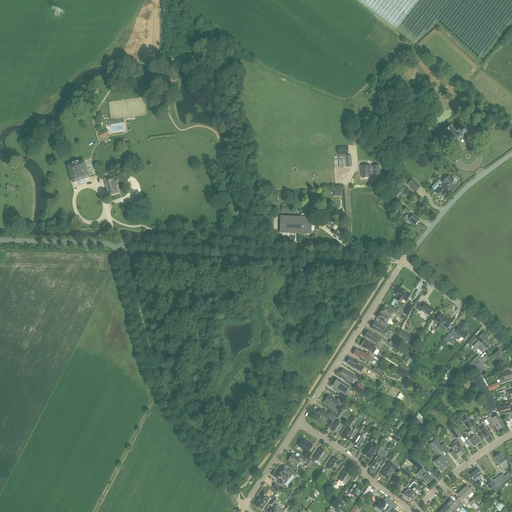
[(442,132),(438,134),(445,143),(448,141),(451,146),(462,137),(461,137),(467,132),(463,127),(457,131),(459,133),(457,134),(451,126),(442,132)]
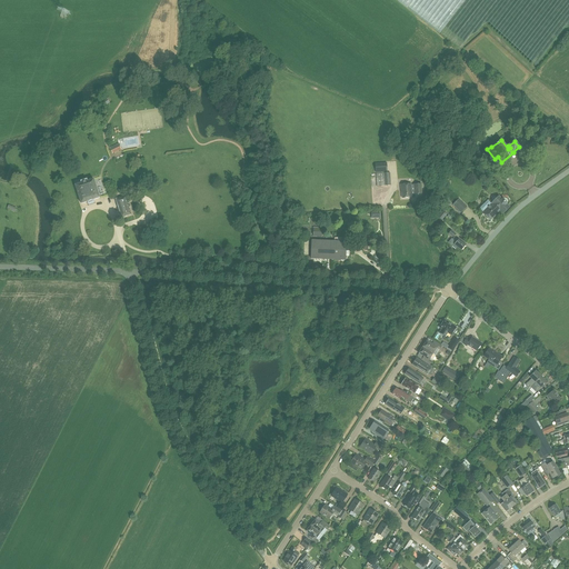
[(109,147),(112,153),(121,149),(118,143),(109,147)]
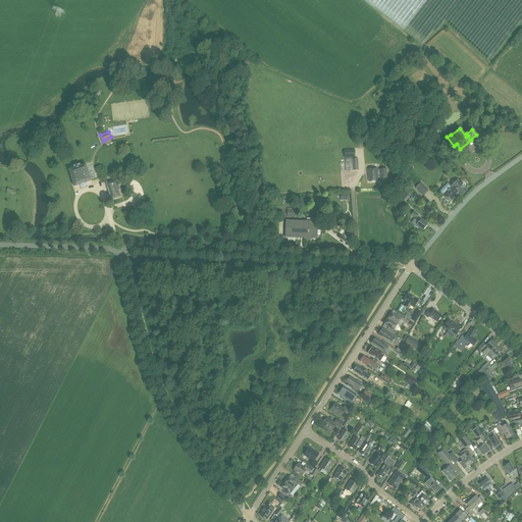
[(355,153),(345,154),(346,171),(356,170),(355,153)]
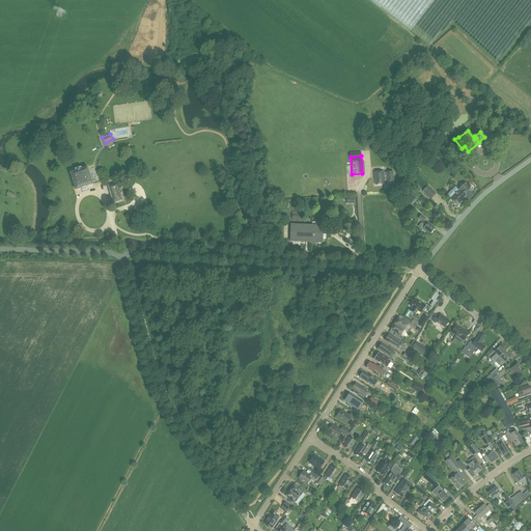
[(70,172),(76,191),(93,185),(87,167),(81,168),(81,167),(75,169),(76,170),(70,172)]
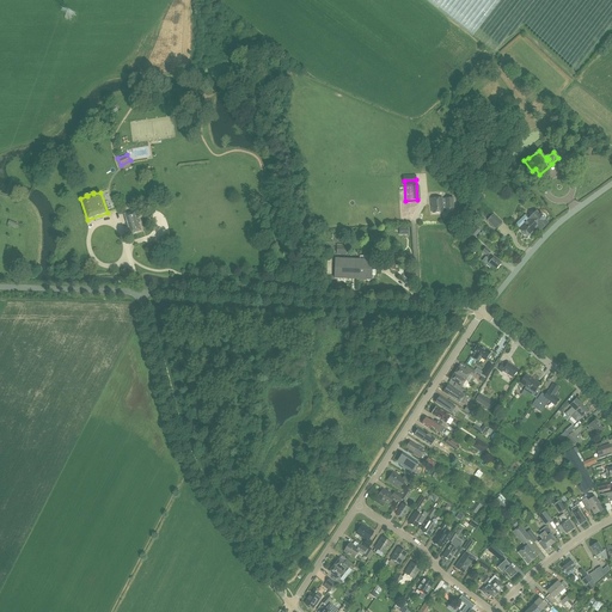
[(430,199),(432,207),(433,213),(446,212),(446,209),(453,208),(453,197),(445,199),(442,200),(441,197),(430,199)]
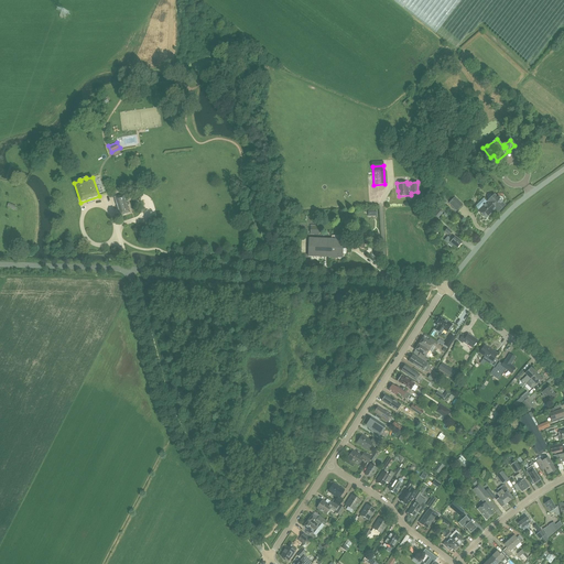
[(114,197),(120,216),(130,213),(128,205),(130,205),(128,201),(127,202),(123,194),(114,197)]
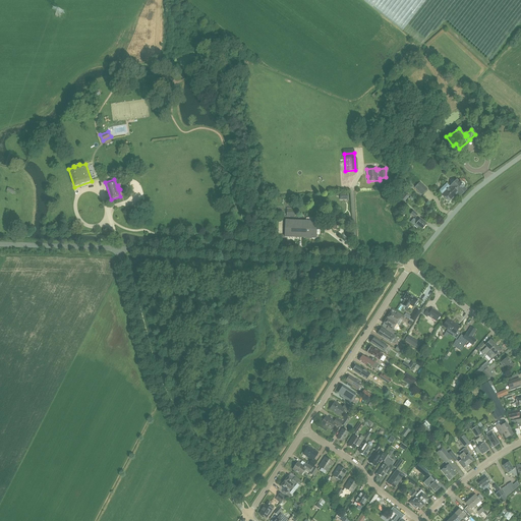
[(447,184),(439,191),(449,201),(457,193),(460,196),(467,189),(464,186),(465,185),(461,182),(460,183),(457,180),(455,182),(454,180),(452,180),(450,182),(450,183),(452,185),(450,187),(447,184)]
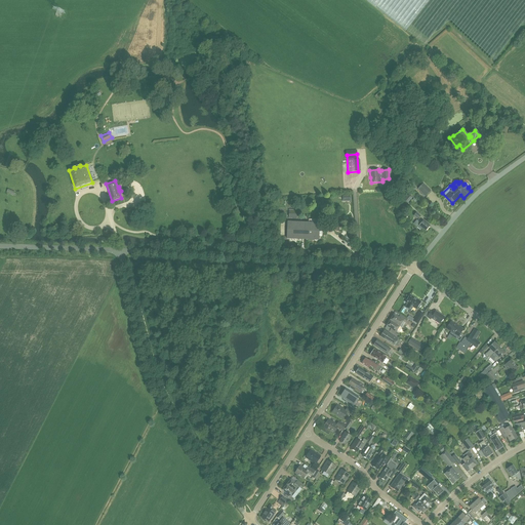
[(417,190),(425,197),(431,191),(423,184),(417,190)]
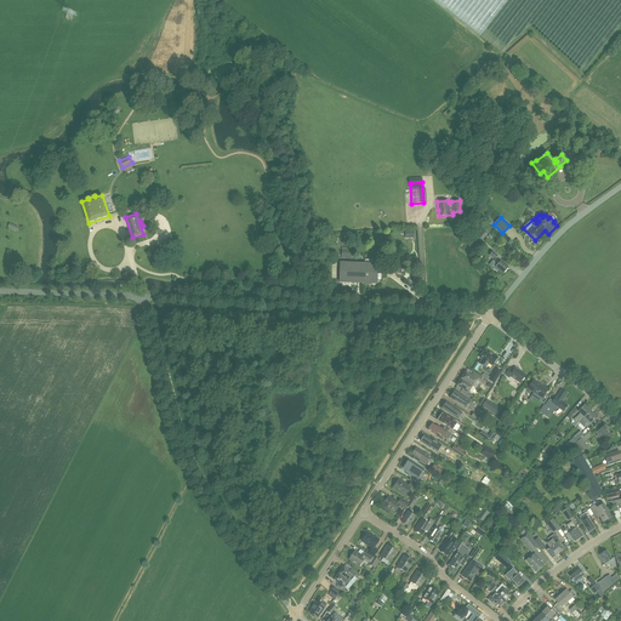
[(465,229),(468,235),(474,231),(471,224),(465,229)]
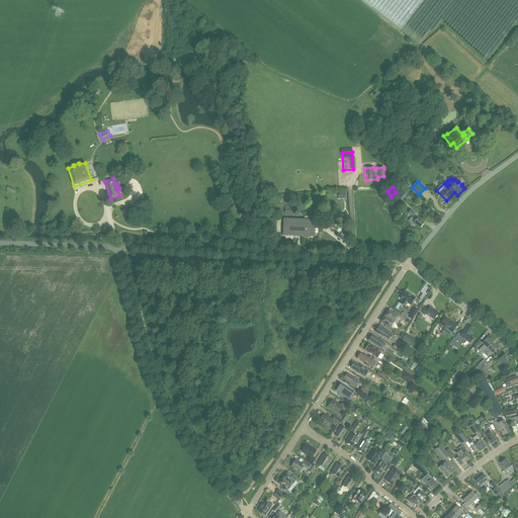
[(398,198),(402,201),(407,194),(408,195),(410,193),(406,189),(404,191),(398,198)]
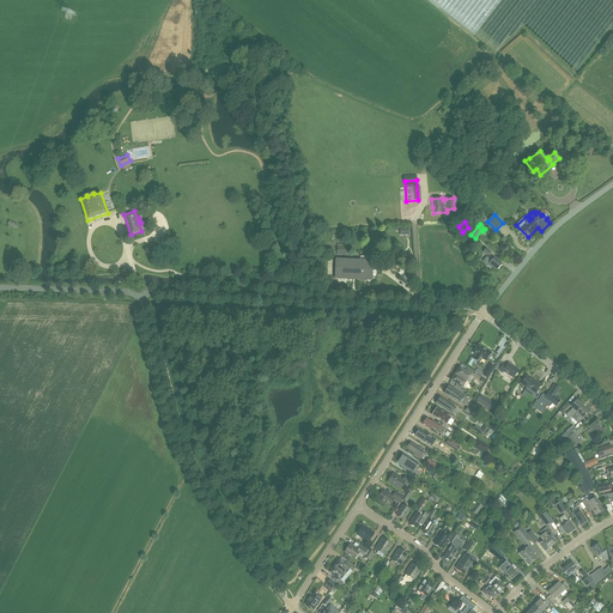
[(483,261),(491,268),(492,266),(496,269),(502,263),(495,258),(493,259),(491,258),(490,259),(486,256),(483,261)]
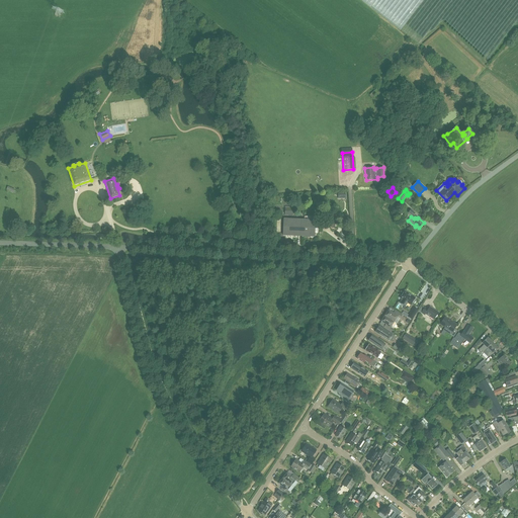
[(283,235),(315,237),(315,221),(283,219),(283,235)]
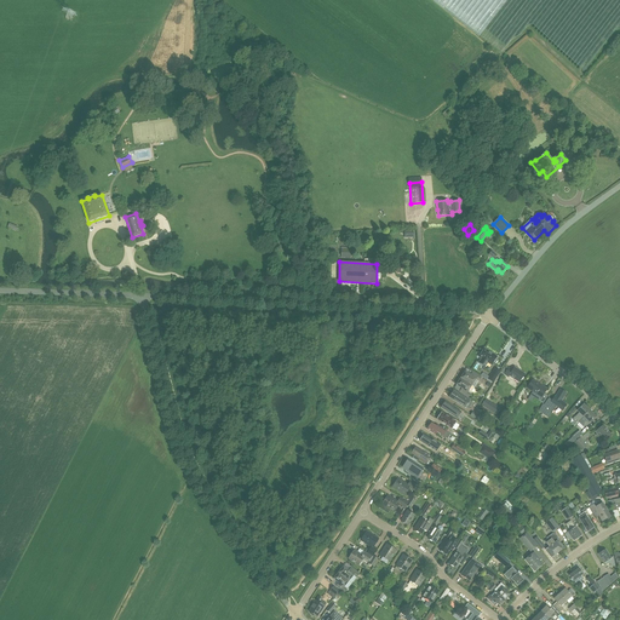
[(478,357),(492,365),(497,356),(484,349),(478,357)]
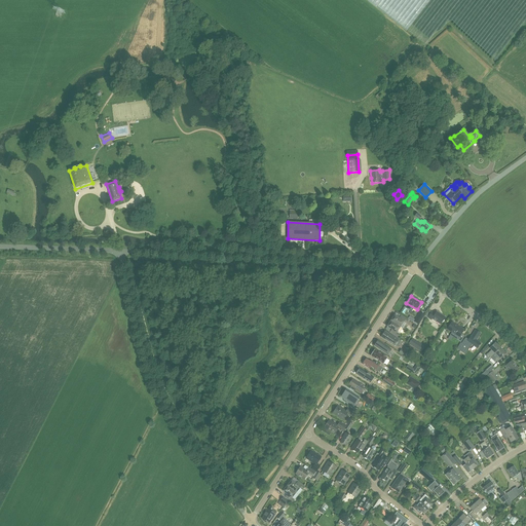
[(420,312),(414,322),(418,325),(424,315),(420,312)]
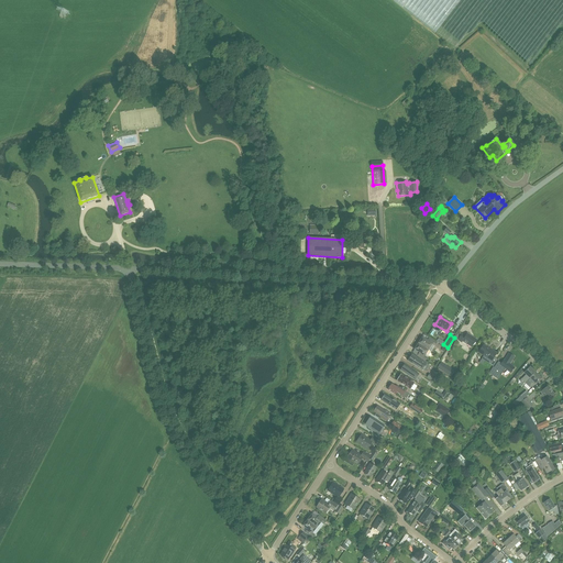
[(459,340),(461,342),(462,341),(472,348),(476,340),(467,334),(465,337),(462,334),(459,340)]
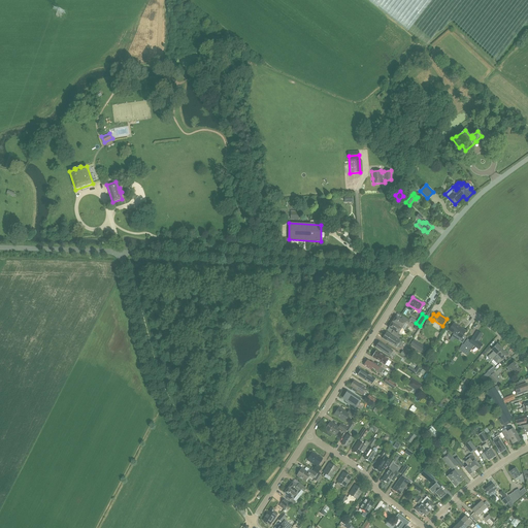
[(396,317),(392,322),(402,328),(405,323),(407,325),(409,322),(402,317),(400,319),(396,317)]
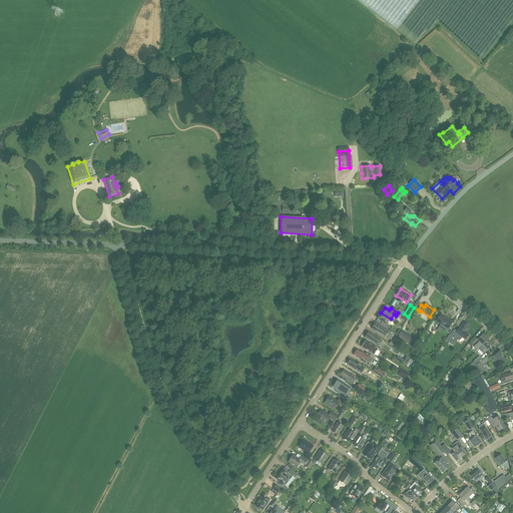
[(391,319),(381,313),(378,319),(382,322),(380,324),(385,327),(388,329),(390,326),(387,324),(391,319)]
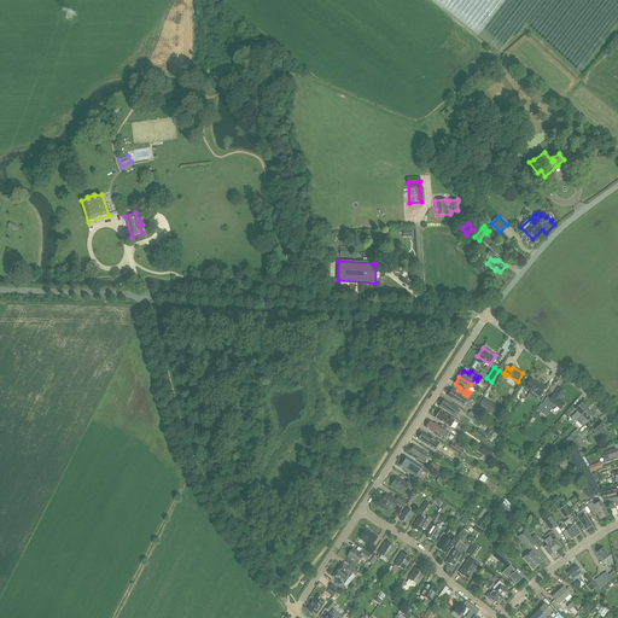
[(525,388),(531,391),(530,394),(541,401),(544,395),(542,394),(546,388),(531,379),(525,388)]
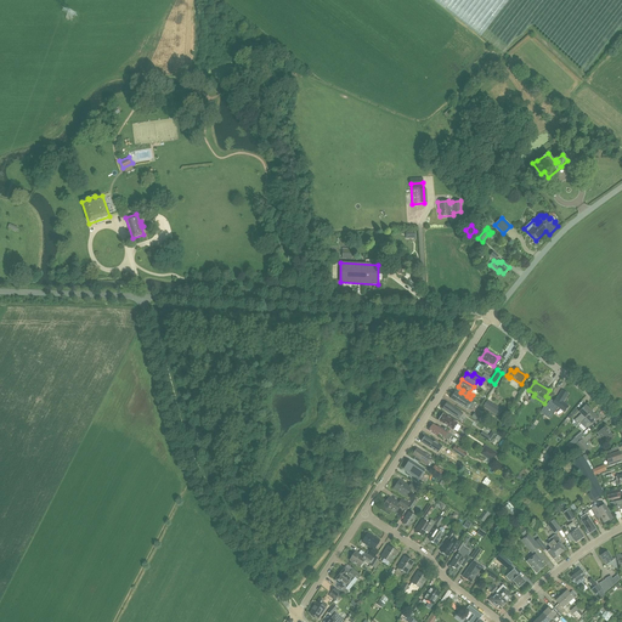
[(549,419),(558,407),(565,412),(569,406),(563,402),(567,395),(563,390),(558,397),(557,397),(554,401),(550,400),(546,406),(544,405),(541,412),(549,419)]
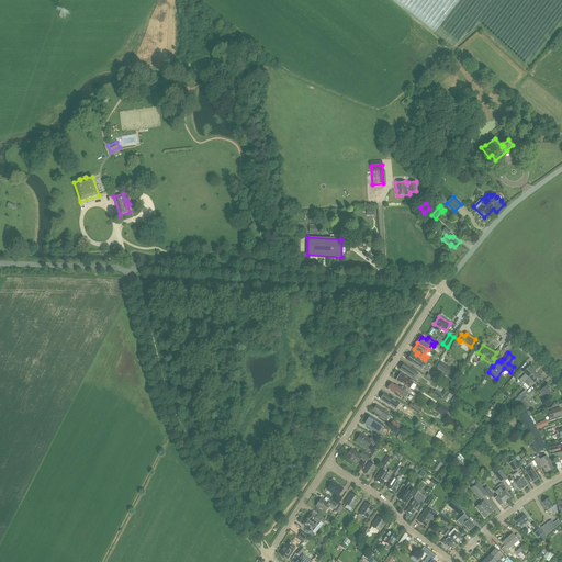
[(407,360),(422,369),(426,362),(416,356),(417,357),(416,358),(412,355),(411,356),(409,355),(407,358),(408,359),(407,360)]
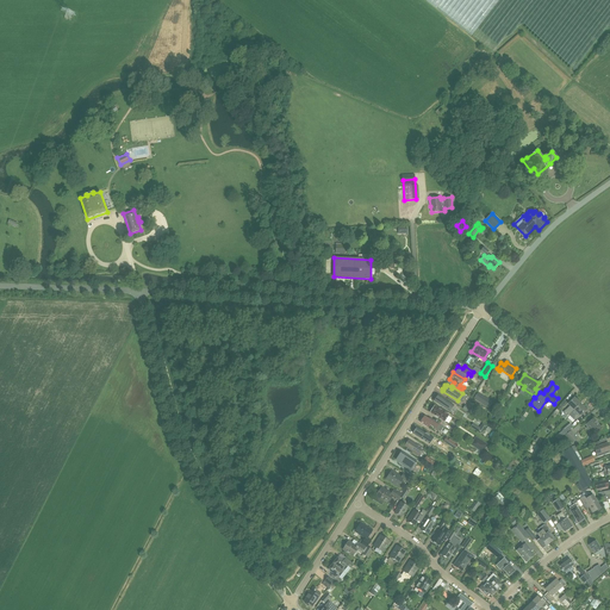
[(489,409),(492,403),(478,392),(473,399),(489,409)]
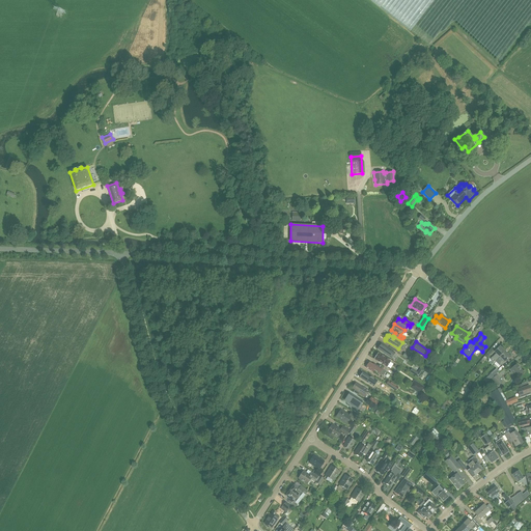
[(382,344),(379,348),(385,354),(390,358),(391,357),(395,360),(396,358),(392,355),(393,355),(393,353),(388,348),(382,344)]
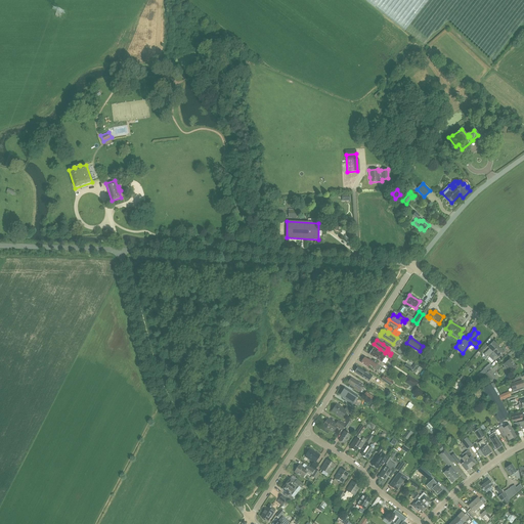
[(485,352),(483,354),(487,358),(488,356),(497,347),(493,342),(488,347),(489,349),(486,353),(485,352)]
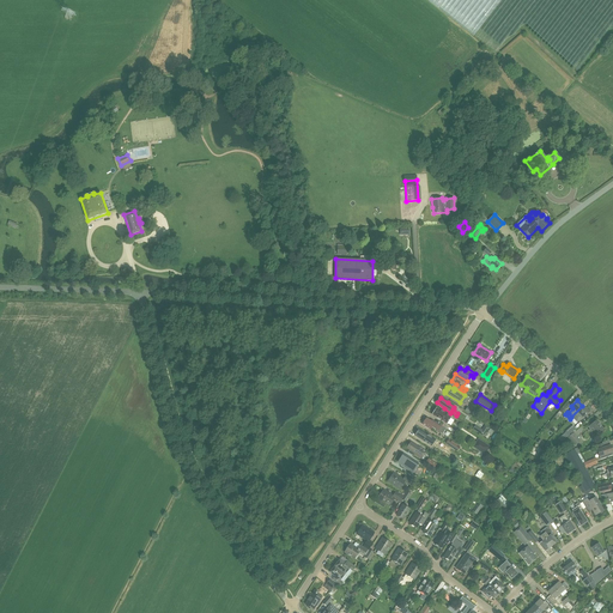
[(559,412),(563,414),(570,405),(566,402),(559,412)]
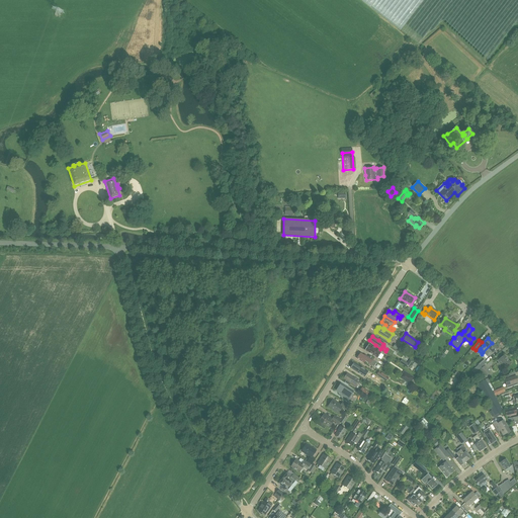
[(492,343),(483,352),(488,357),(497,347),(492,343)]
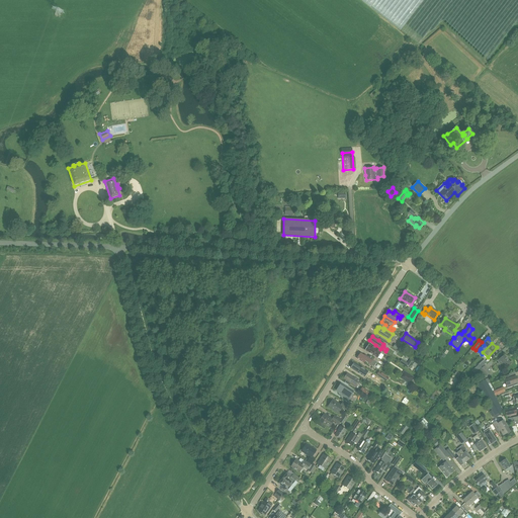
[(365,350),(368,352),(371,354),(377,358),(381,352),(368,344),(365,350)]
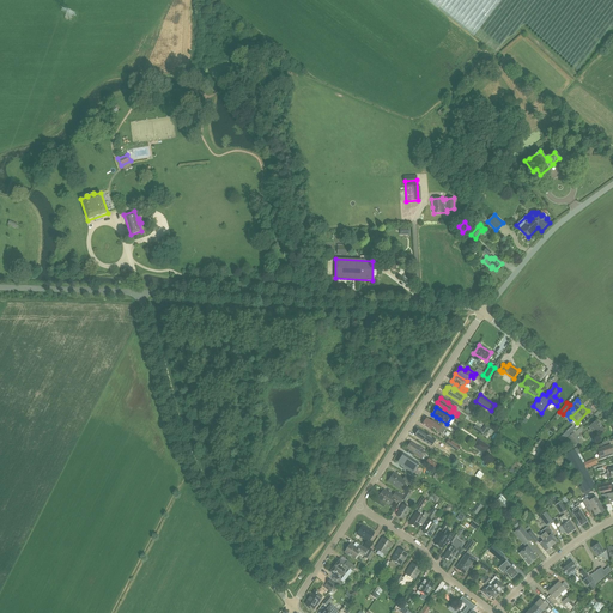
[(423,425),(431,430),(432,428),(438,431),(441,428),(428,418),(423,425)]
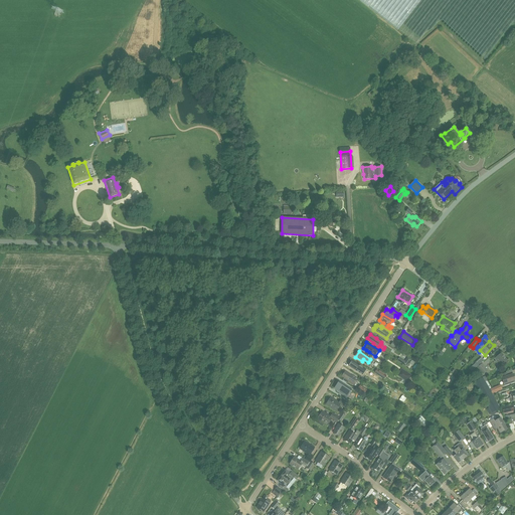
[(494,358),(496,360),(497,360),(501,364),(507,360),(501,353),(494,358)]
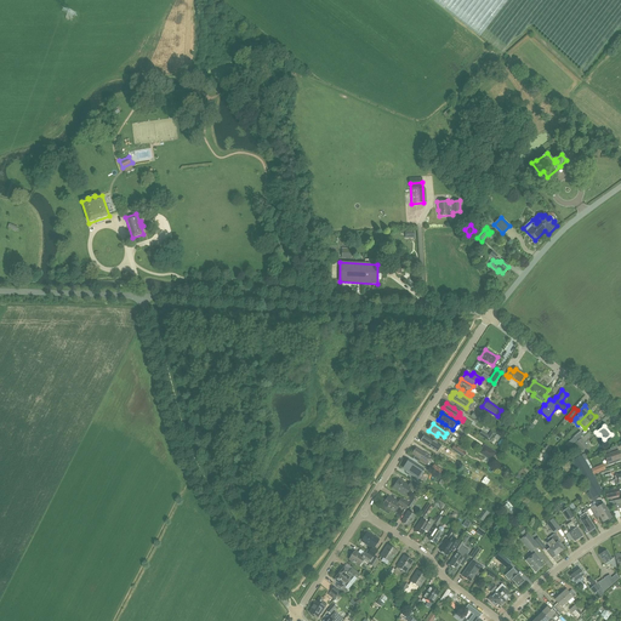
[(581,431),(573,437),(576,440),(579,438),(584,434),(581,431)]
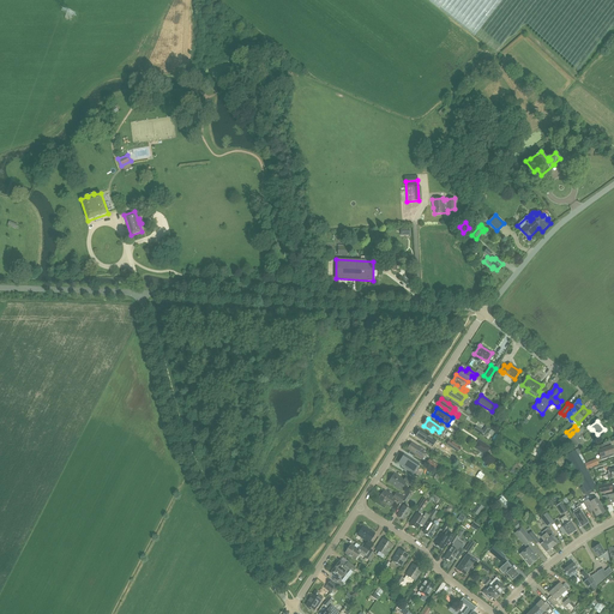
[(416,437),(425,441),(426,439),(429,441),(432,438),(428,435),(420,431),(416,437)]
